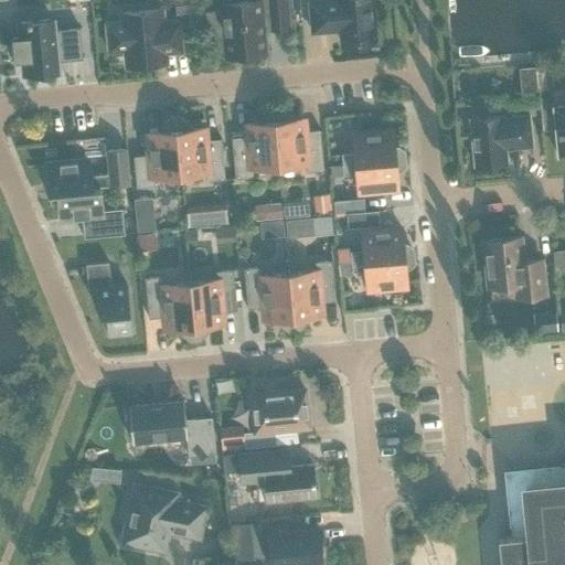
[(172,0),(174,16),(191,13),(189,0),(172,0)]
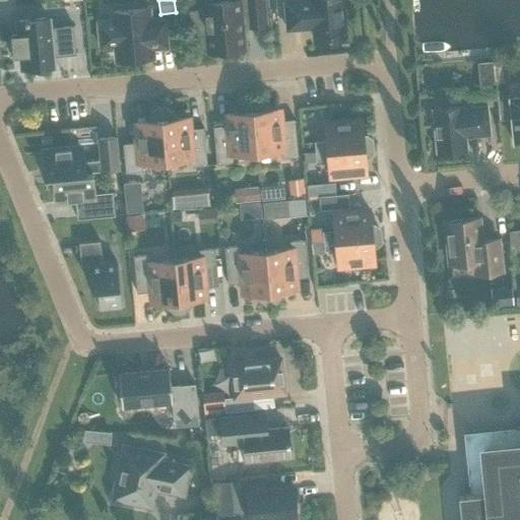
[(249,27),(265,26),(262,0),(230,0),(231,1),(204,3),(205,9),(189,11),(191,38),(207,36),(209,52),(243,49),(241,21),(249,20),(249,27)]
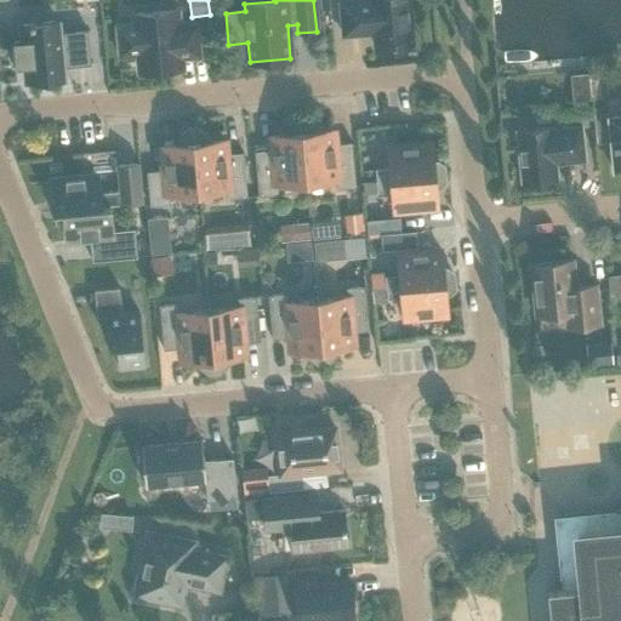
[(319,0),(320,11),(330,10),(329,0),(319,0)]
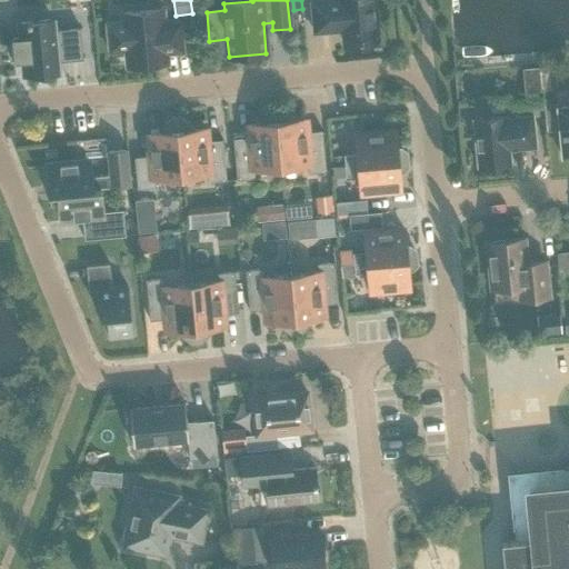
[(342,28),(345,46),(378,43),(373,0),(337,0),(311,2),(313,33),(335,31),(335,28),(342,28)]
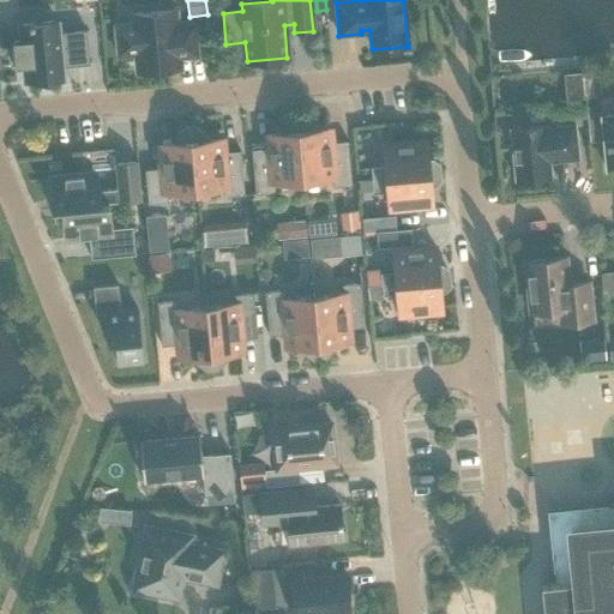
[(137,55),(139,72),(179,67),(179,58),(198,56),(194,25),(175,26),(174,11),(133,14),(134,24),(115,25),(118,56),(137,55)]
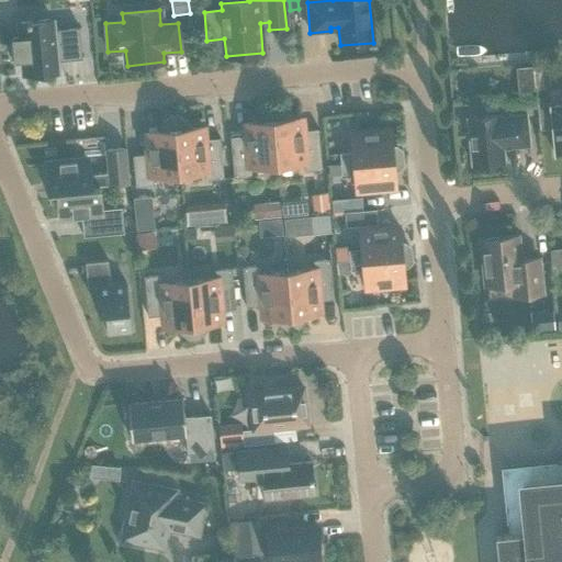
[(22,60),(24,76),(57,72),(55,58),(66,57),(67,60),(82,59),(79,29),(53,31),(52,20),(31,22),(31,21),(26,21),(26,22),(19,23),(20,37),(11,38),(13,62),(22,60)]
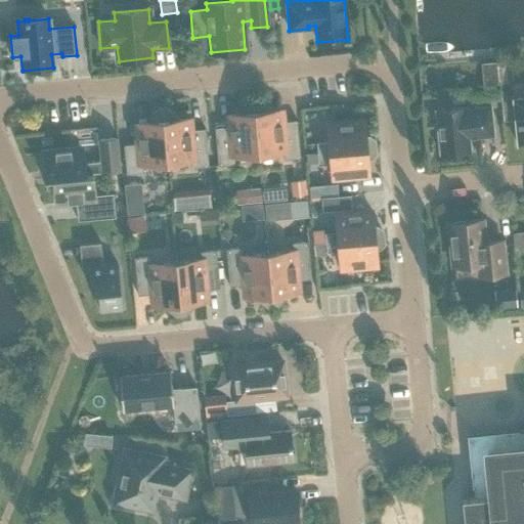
[(485,89),(500,89),(499,66),(484,66),(485,89)]
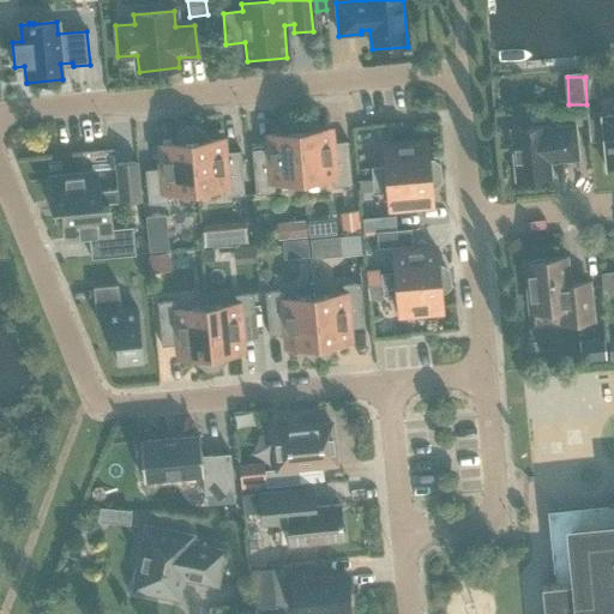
[(613,115),(601,116),(607,170),(613,169),(613,115)]
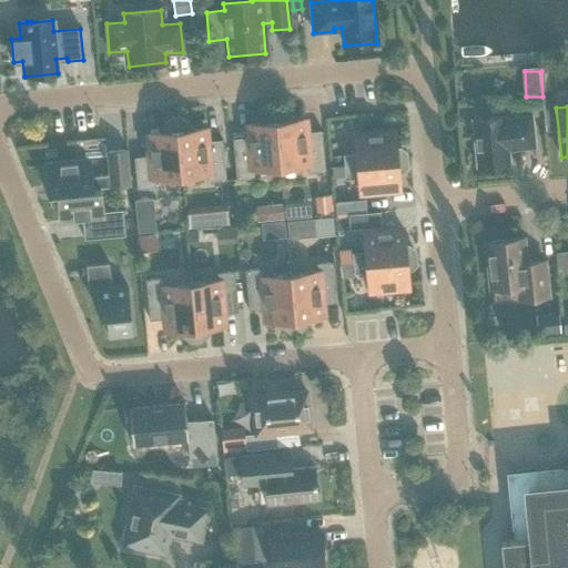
[(290,117),(282,110),(275,111),(280,166),(306,164),(307,173),(325,172),(322,131),(305,132),(304,120),(290,121),(290,117)]
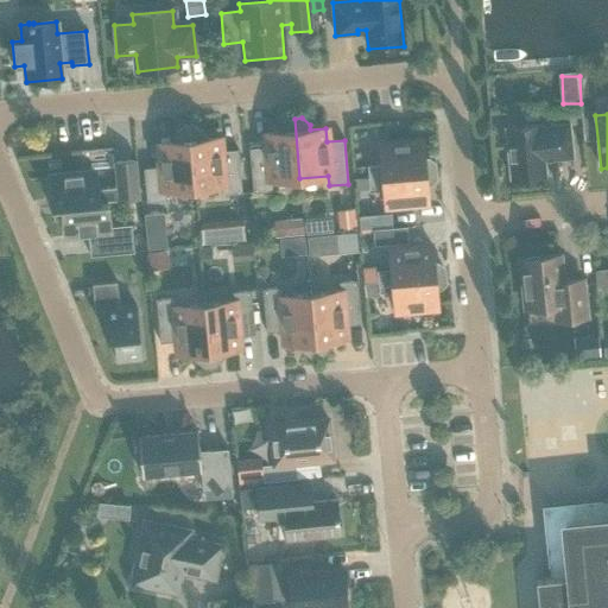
[(272,190),(271,181),(299,178),(295,119),(286,119),(279,127),(280,132),(265,134),(266,147),(248,149),(253,192),(272,190)]
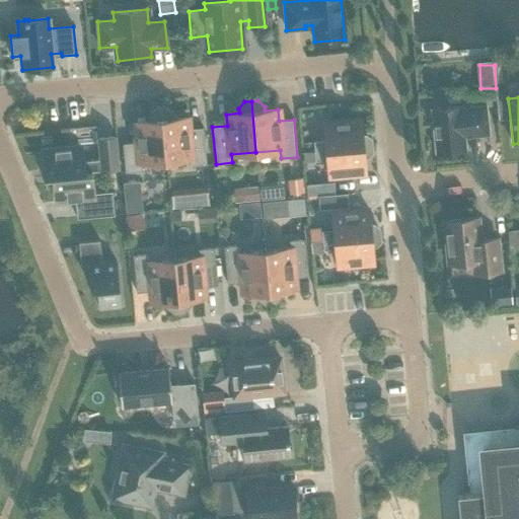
[(459,106),(429,109),(434,152),(463,149),(462,137),(487,135),(484,105),(459,108),(459,106)]
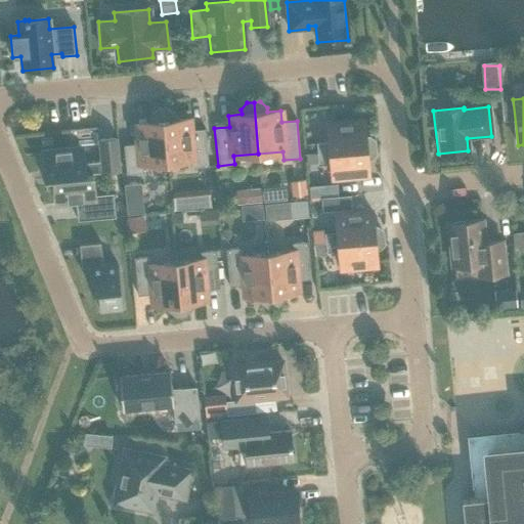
[(175,116),(168,110),(162,111),(167,162),(191,160),(192,168),(209,167),(205,129),(190,130),(189,119),(175,120),(175,116)]
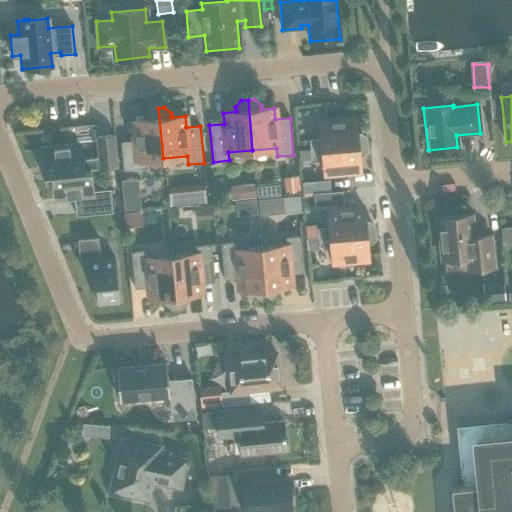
[(139,169),(138,161),(163,158),(158,108),(151,109),(146,115),(146,120),(133,121),(135,140),(121,142),(123,170),(139,169)]
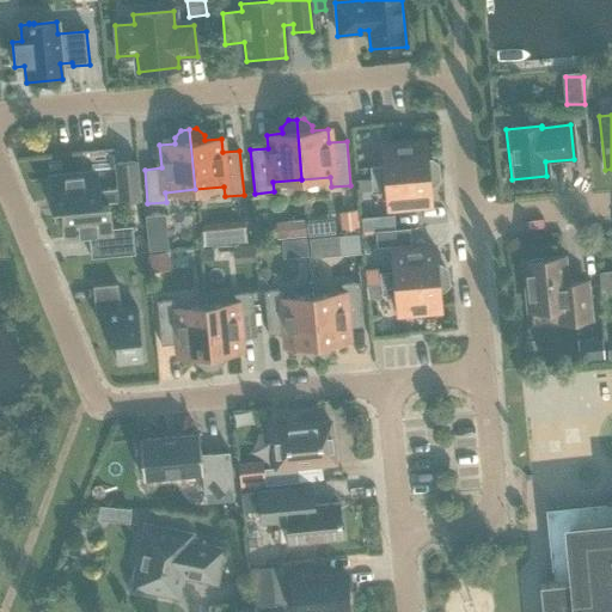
[(369,166),(371,178),(436,172),(436,164),(432,160),(427,160),(424,142),(381,146),(384,165),(369,166)]
